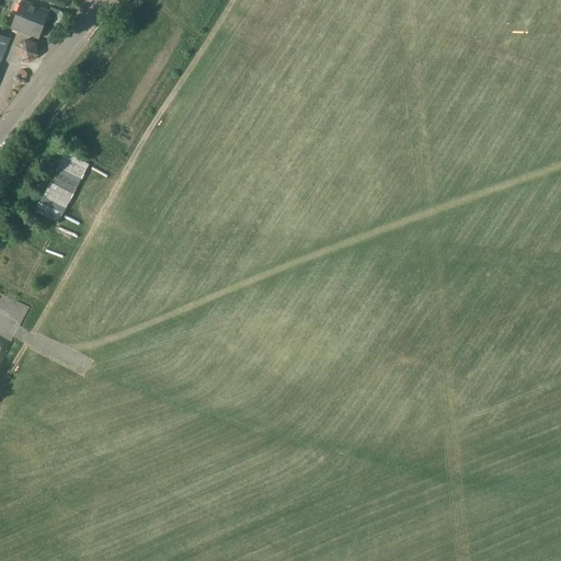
[(47,19),(53,23),(61,11),(52,7),(49,11),(22,0),(12,29),(38,38),(47,19)]
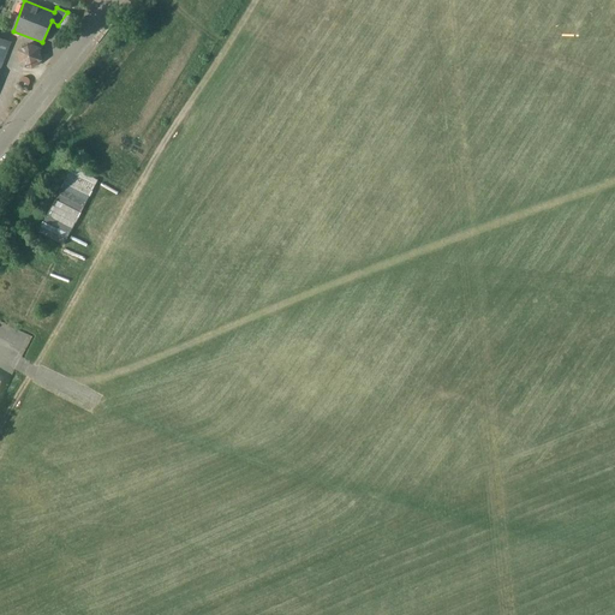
[(67,33),(77,19),(67,12),(58,25),(67,33)]
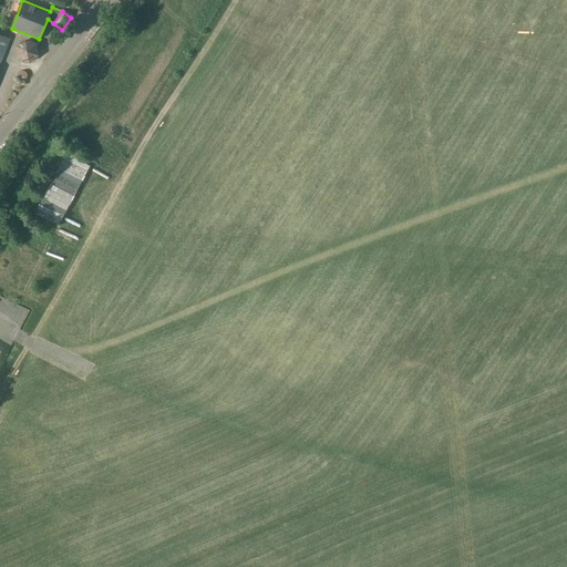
[(0,64),(10,39),(0,34),(0,64)]
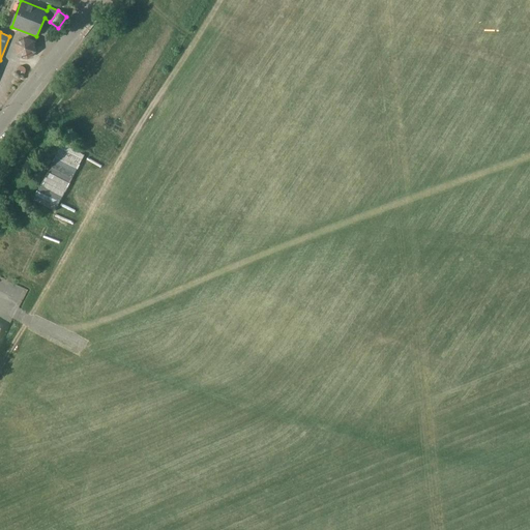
[(37,52),(36,43),(35,40),(26,36),(17,43),(19,55),(29,58),(37,52)]
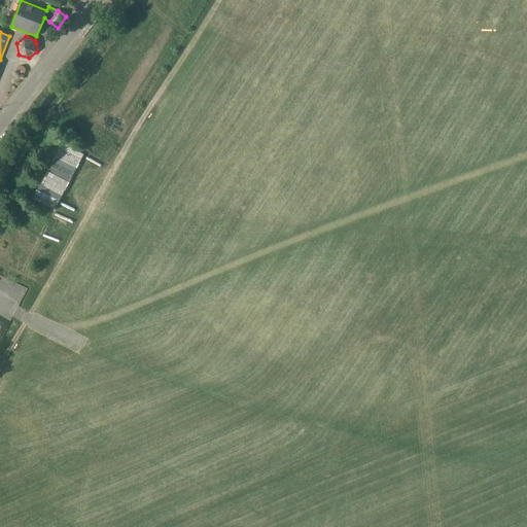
[(23,66),(22,66),(21,66),(20,66),(19,67),(18,67),(18,68),(16,69),(16,70),(18,71),(18,72),(18,73),(19,74),(20,74),(21,75),(22,75),(23,75),(24,74),(25,74),(26,73),(26,72),(26,71),(26,70),(26,69),(26,68),(25,68),(25,67),(24,66),(23,66)]
